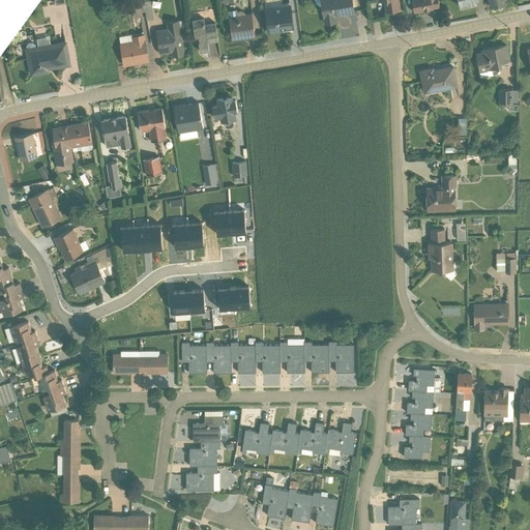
[(150,0),(137,3),(139,12),(145,11),(146,21),(153,19),(150,0)]
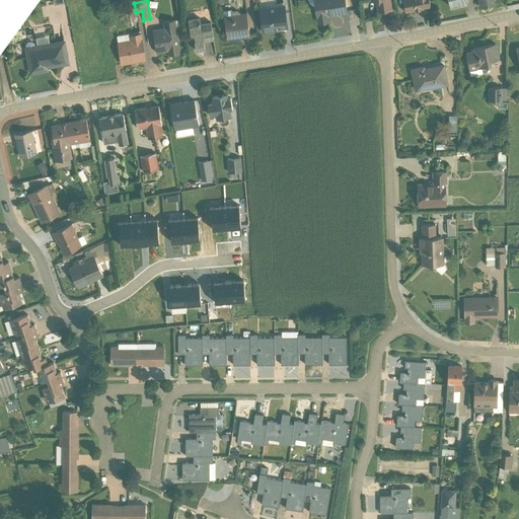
[(307,0),(308,3),(312,6),(314,6),(318,23),(328,21),(327,16),(346,12),(344,0),(307,0)]
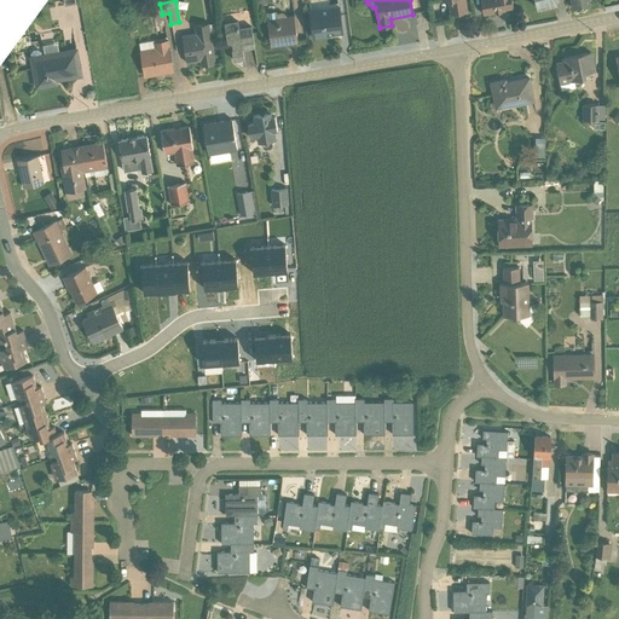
[(450,15),(467,12),(464,0),(440,0),(441,1),(447,1),(450,15)]
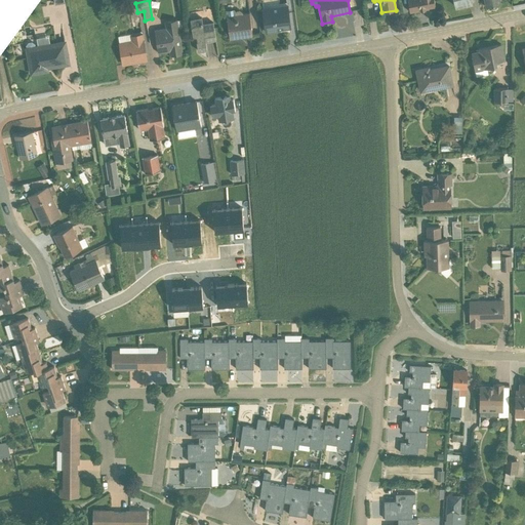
[(435,6),(433,0),(407,0),(409,12),(425,9),(425,8),(435,6)]
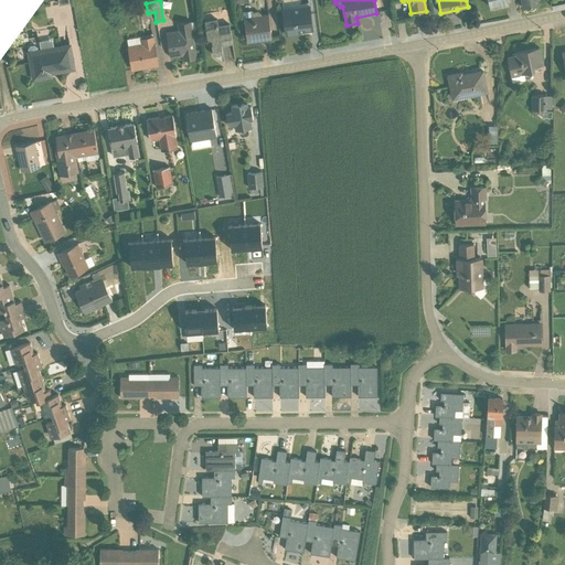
[(283,9),(286,35),(298,33),(298,31),(311,29),(308,6),(283,9)]
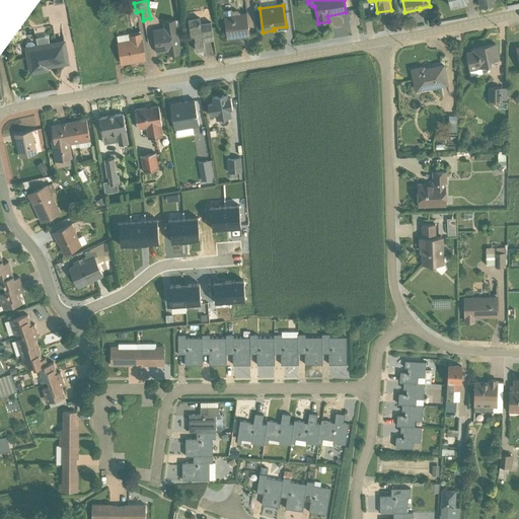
[(226,39),(249,35),(246,13),(240,14),(238,11),(236,10),(233,10),(231,12),(230,15),(230,9),(222,10),(223,16),(224,16),(226,39)]
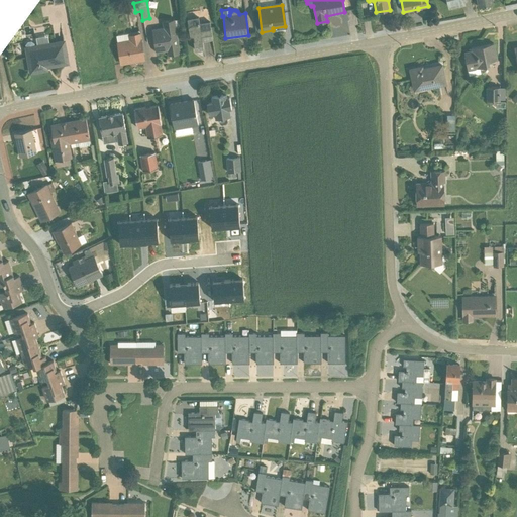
[(198,18),(187,19),(190,40),(193,40),(195,50),(203,49),(203,48),(202,40),(212,38),(209,22),(199,23),(198,18)]
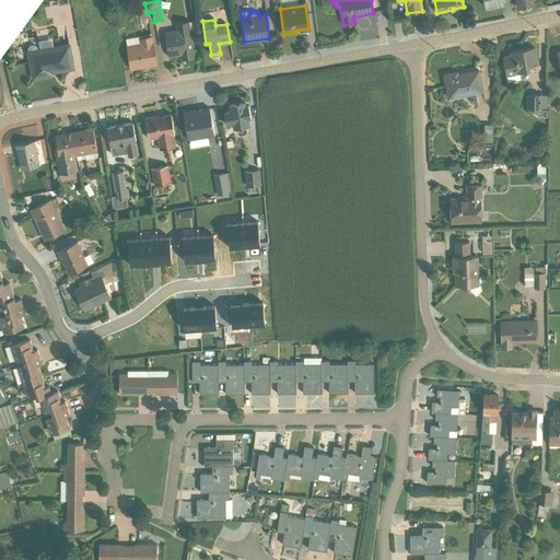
[(168,57),(184,55),(185,59),(194,58),(190,31),(196,30),(195,21),(189,22),(189,21),(175,23),(176,30),(164,32),(168,57)]
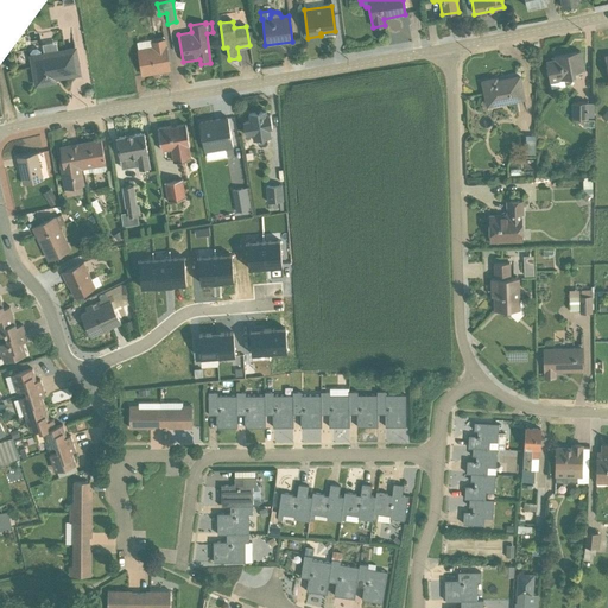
[(151,39),(137,42),(141,75),(169,70),(164,39),(151,42),(151,39)]
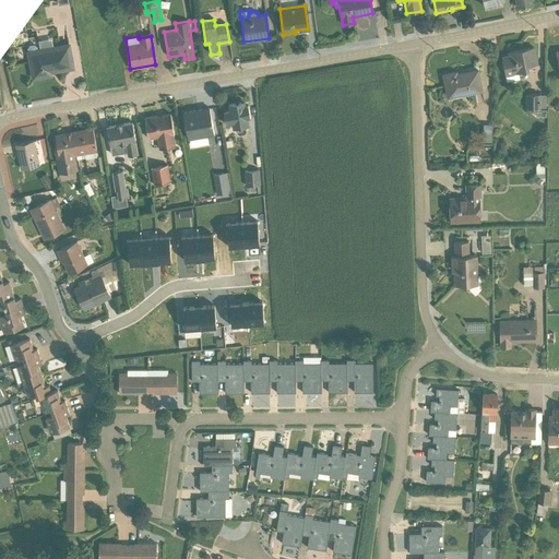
[(27,49),(33,79),(50,75),(49,72),(73,69),(68,43),(37,49),(37,47),(34,45),(30,46),(27,49)]
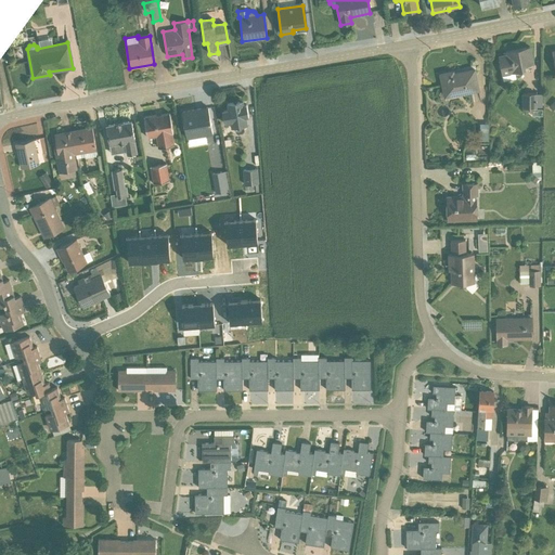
[(498,57),(502,76),(525,71),(525,66),(532,64),(529,47),(506,52),(506,55),(498,57)]
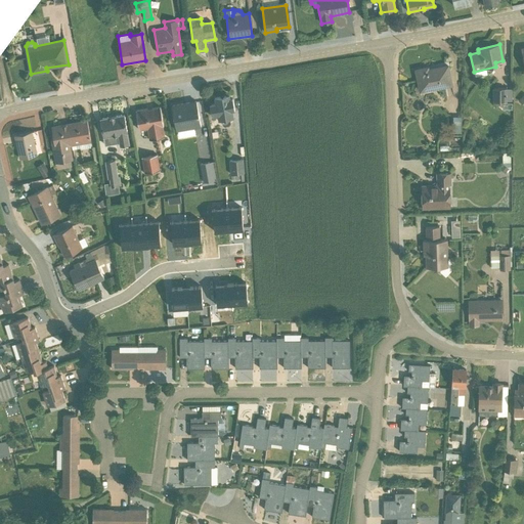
[(427,68),(416,71),(420,92),(444,87),(443,82),(450,81),(447,66),(427,70),(427,68)]
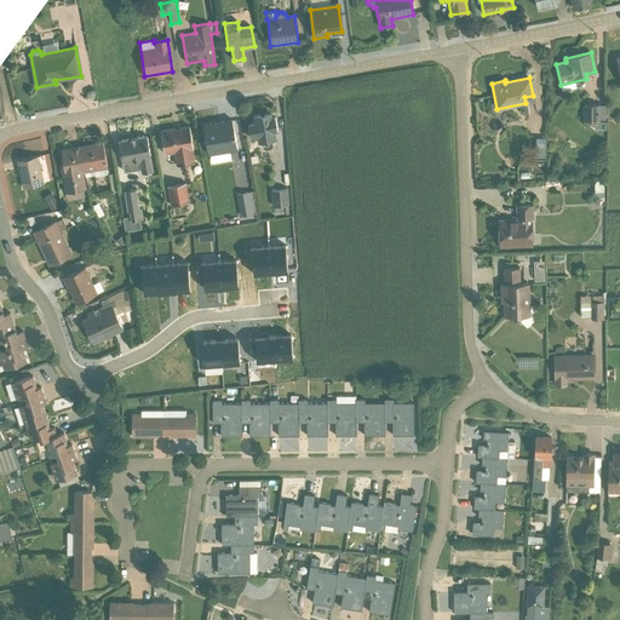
[(600,105),(583,104),(583,121),(600,121),(600,105)]
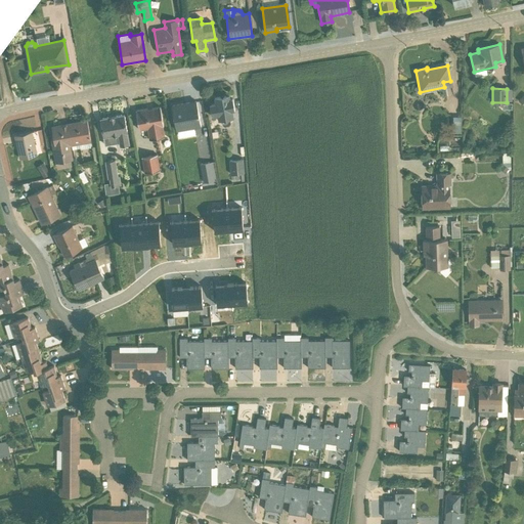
[(224,126),(229,126),(230,124),(229,120),(233,119),(232,112),(234,111),(232,99),(226,100),(225,96),(224,96),(222,96),(221,96),(219,96),(218,97),(214,98),(215,104),(209,105),(211,117),(217,116),(218,122),(221,121),(222,125),(224,126)]
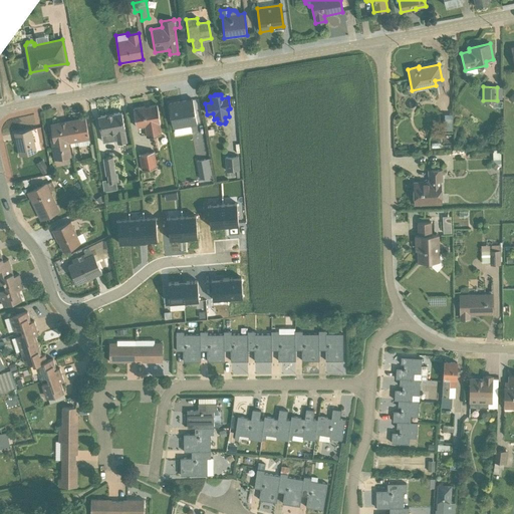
[(173,127),(197,123),(192,99),(169,103),(173,127)]
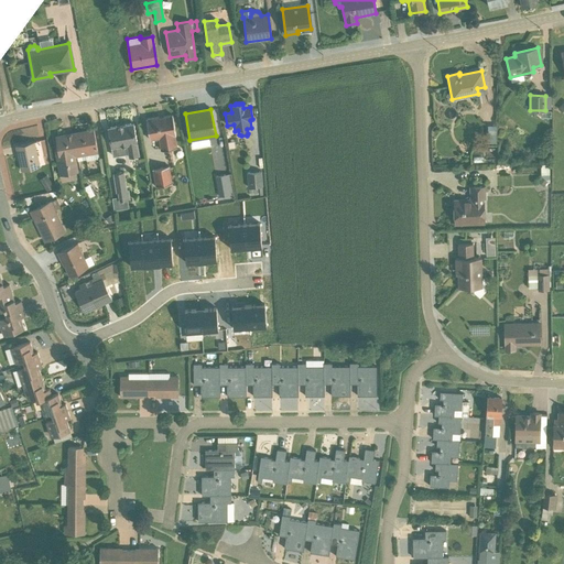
[(159,117),(145,119),(150,140),(158,139),(160,150),(176,147),(174,137),(175,136),(172,116),(163,117),(163,118),(159,118),(159,117)]
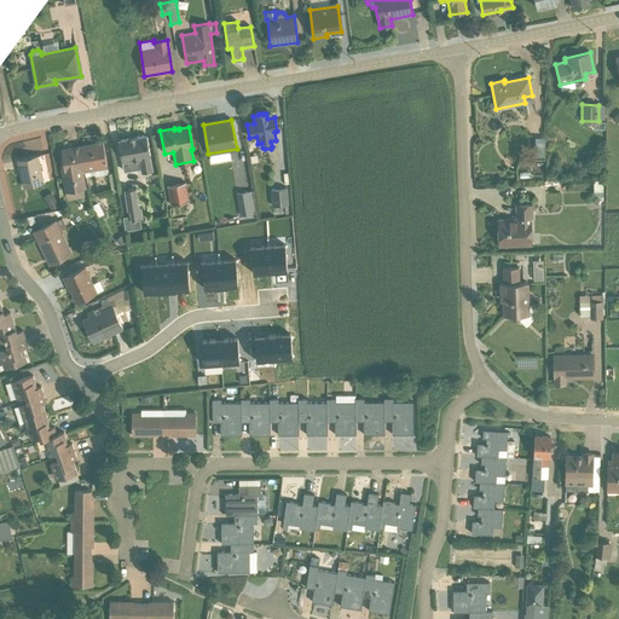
[(140,173),(152,171),(146,136),(119,140),(123,172),(139,168),(140,168),(140,173)]
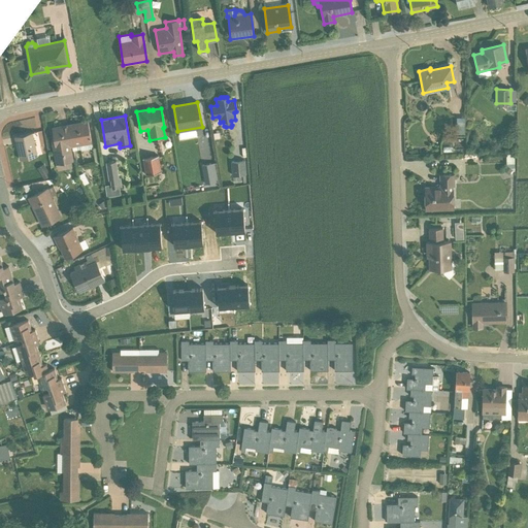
[(456,118),(456,134),(464,134),(464,118),(456,118)]
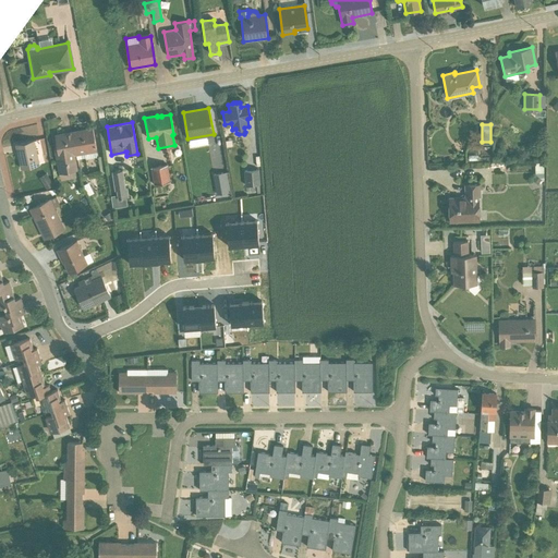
[(85,159),(97,157),(92,129),(72,132),(76,159),(85,158),(85,159)]
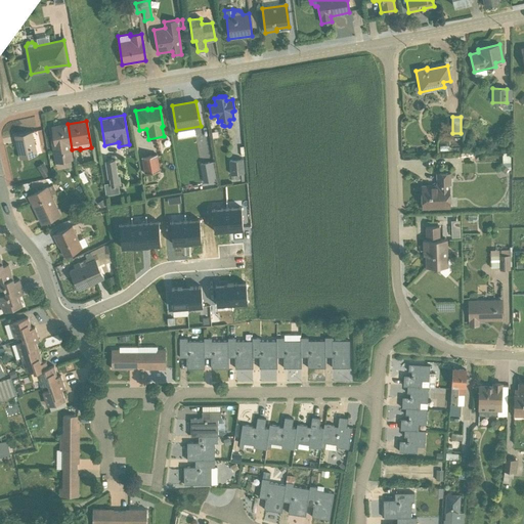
[(57,169),(71,166),(70,160),(73,160),(74,159),(71,145),(68,124),(52,127),(54,137),(50,138),(54,163),(56,163),(57,169)]
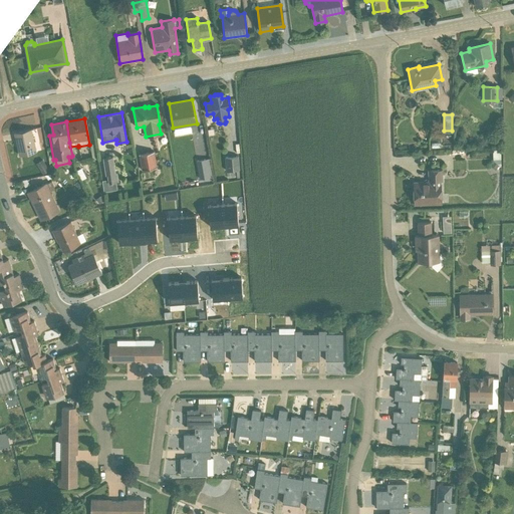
[(14,133),(19,156),(36,152),(31,130),(36,129),(35,129),(14,133)]
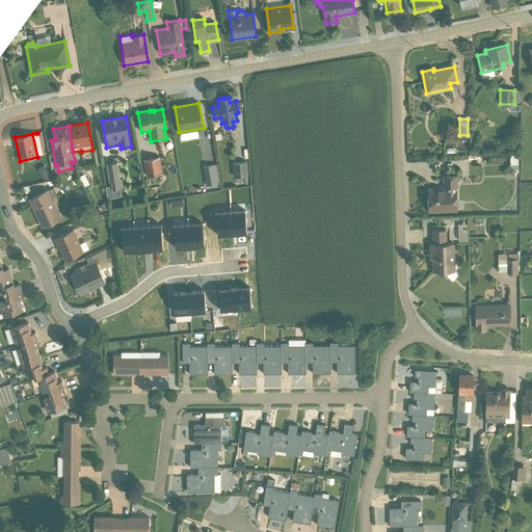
[(506,171),(512,176),(515,173),(515,171),(517,171),(517,169),(520,169),(520,167),(517,167),(517,154),(509,154),(509,167),(506,171)]
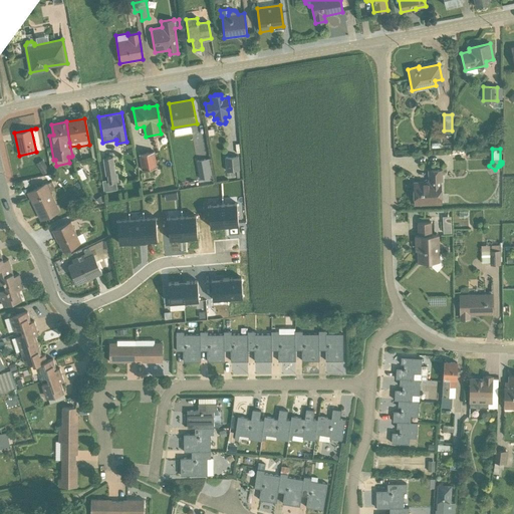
[(139,155),(142,170),(157,168),(154,152),(139,155)]
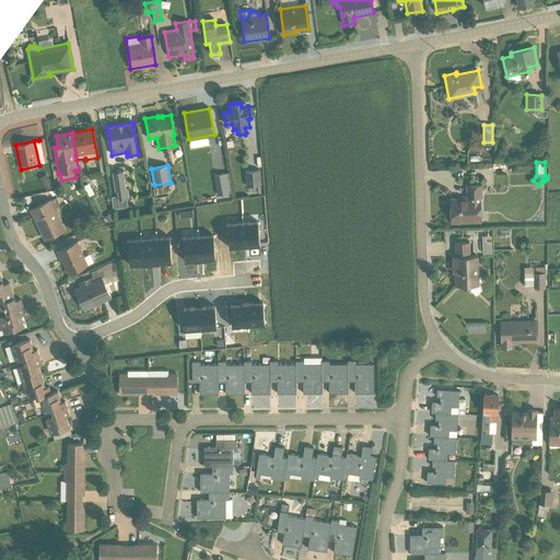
[(126,188),(123,171),(112,172),(115,191),(116,191),(117,196),(111,197),(113,209),(127,207),(126,198),(129,198),(127,188),(126,188)]
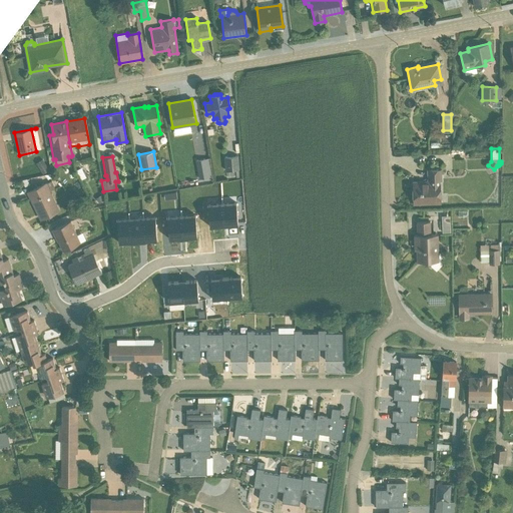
[(237,156),(224,157),(225,170),(234,170),(235,177),(239,177),(237,156)]
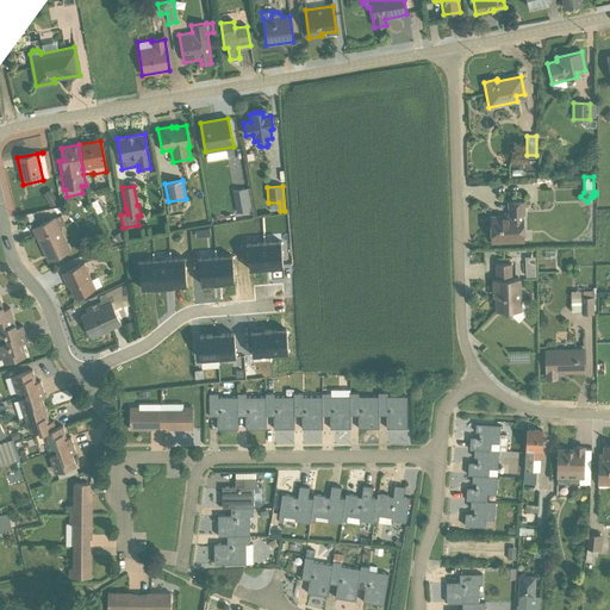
[(251,210),(248,188),(232,191),(237,212),(251,210)]
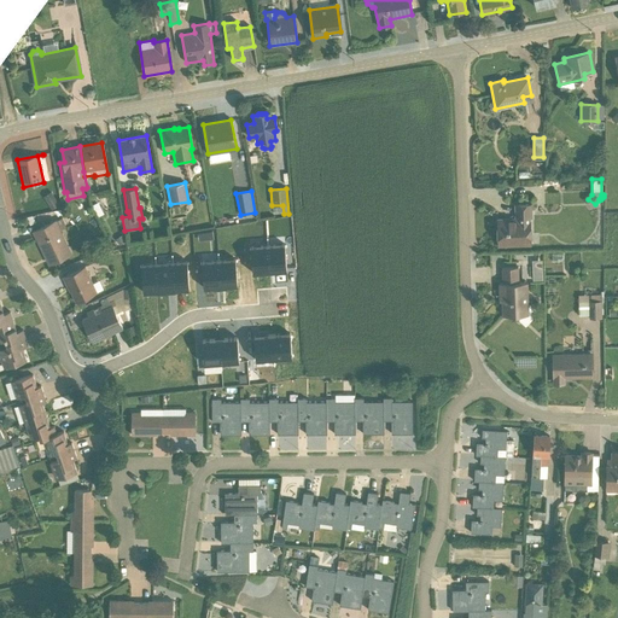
[(59,205),(51,192),(42,197),(51,210),(59,205)]
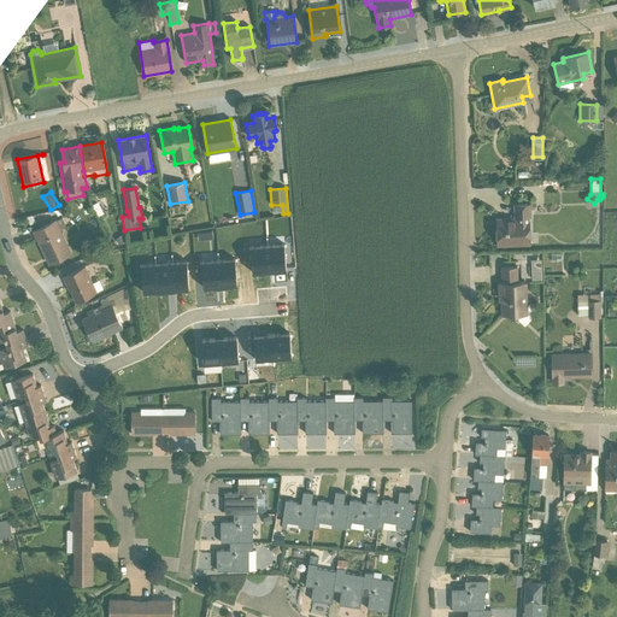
[(530,218),(530,204),(513,204),(513,218),(495,219),(497,246),(529,245),(529,218),(530,218)]
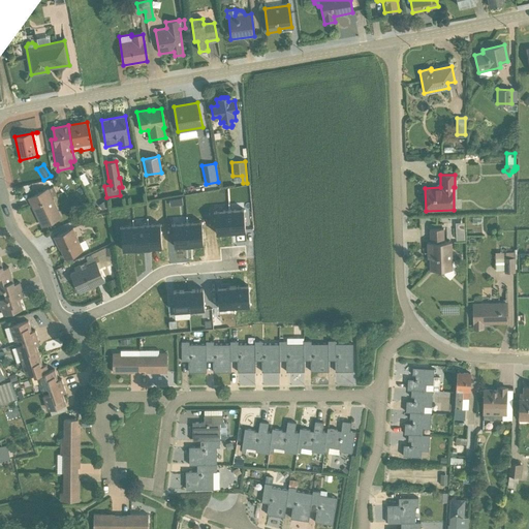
[(57,194),(53,186),(28,198),(41,226),(61,217),(52,197),(57,194)]
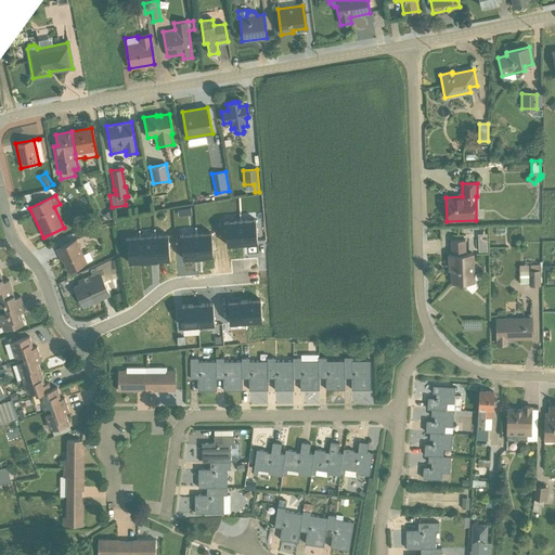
[(99,221),(95,215),(89,218),(92,223),(99,221)]
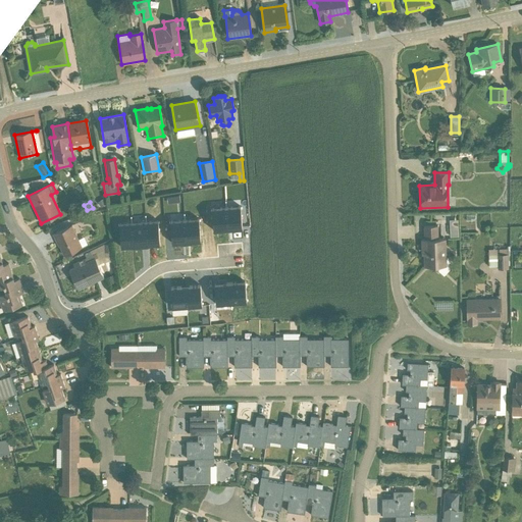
[(240,206),(225,207),(227,229),(242,228),(240,206)]
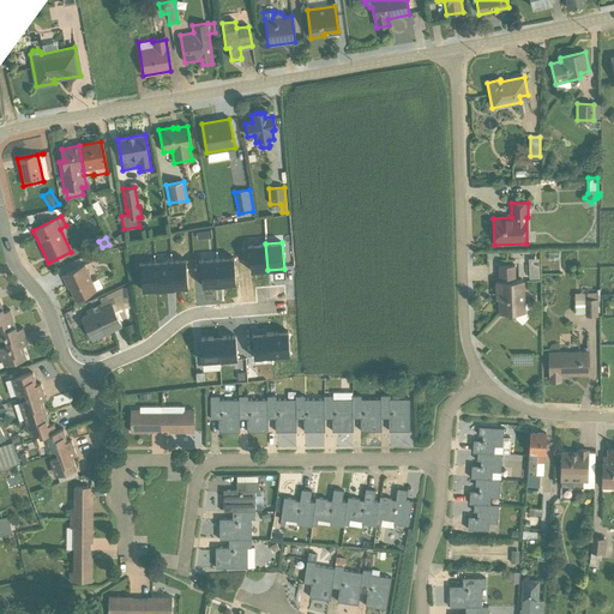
[(251,271),(268,270),(265,244),(248,245),(251,271)]
